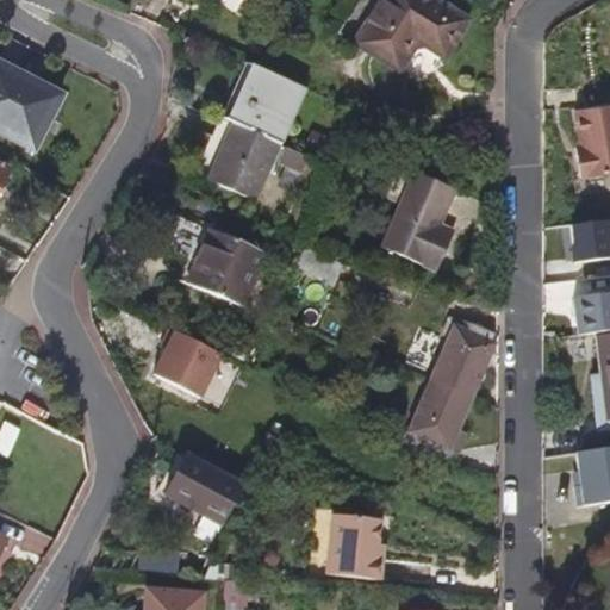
[(470,14),(447,0),(355,0),(338,26),(400,67),(417,42),(427,39),(446,51),(470,14)]
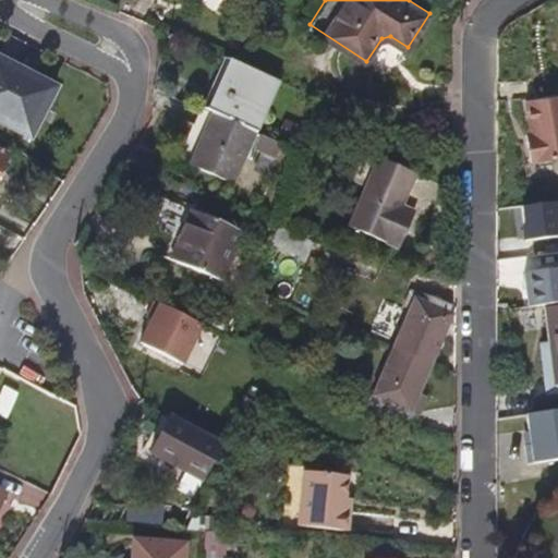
[(0,122),(34,142),(61,93),(0,59),(0,122)]
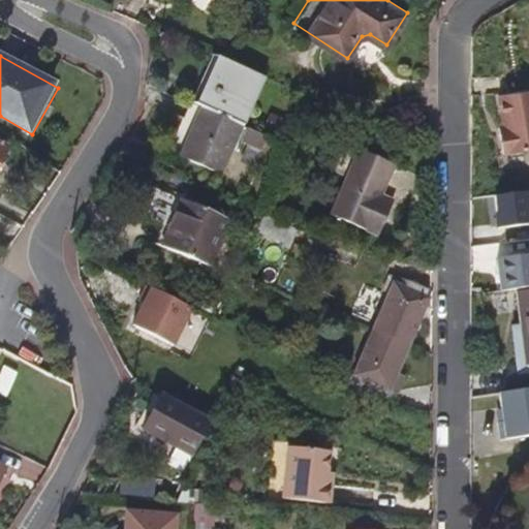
[(244,127),(266,75),(219,56),(197,107),(243,127),(244,127)]
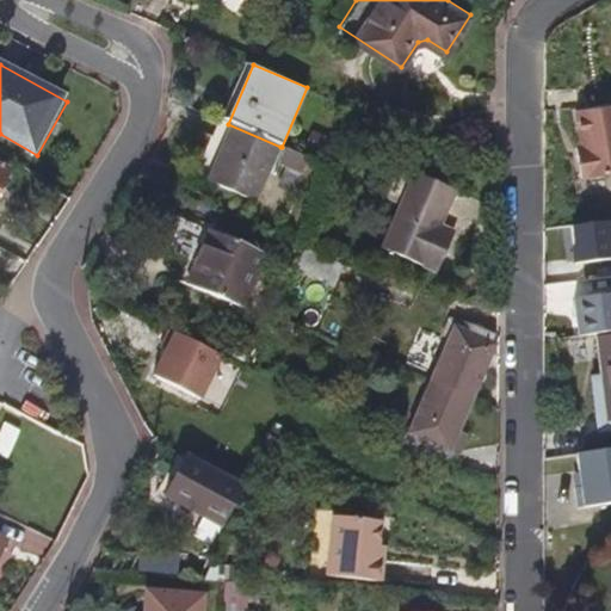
[(610,173),(610,104),(576,111),(585,154),(579,155),(582,178),(610,173)]
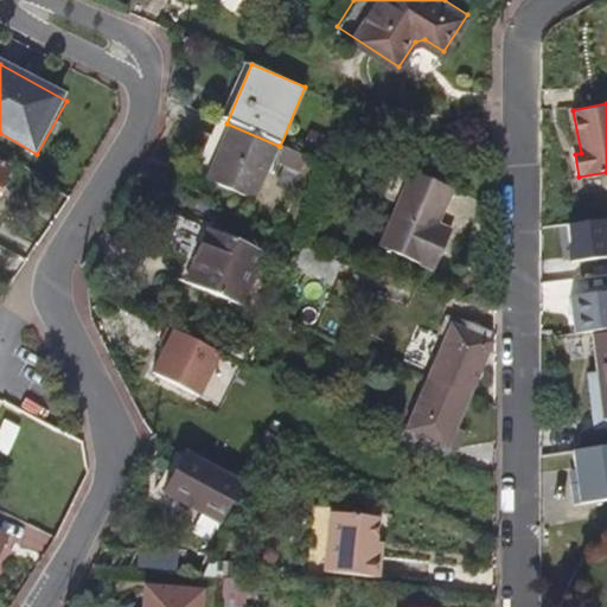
[(255,202),(279,146),(227,123),(218,120),(195,177),(255,202)]
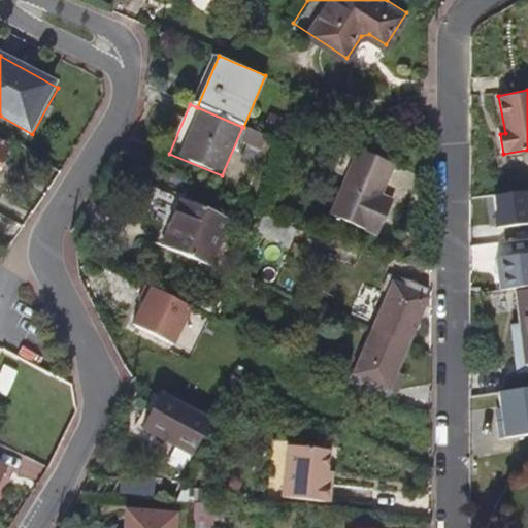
[(262,149),(266,137),(248,129),(242,140),(262,149)]
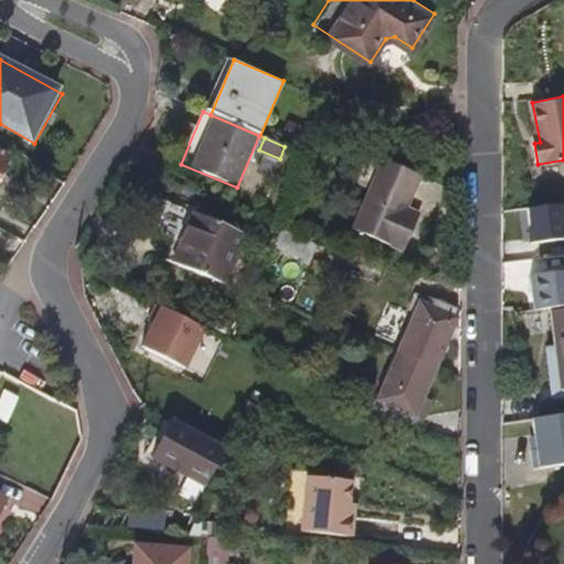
[(403,208),(418,174),(361,150),(350,177),(368,185),(349,228),(400,249),(415,213),(403,208)]
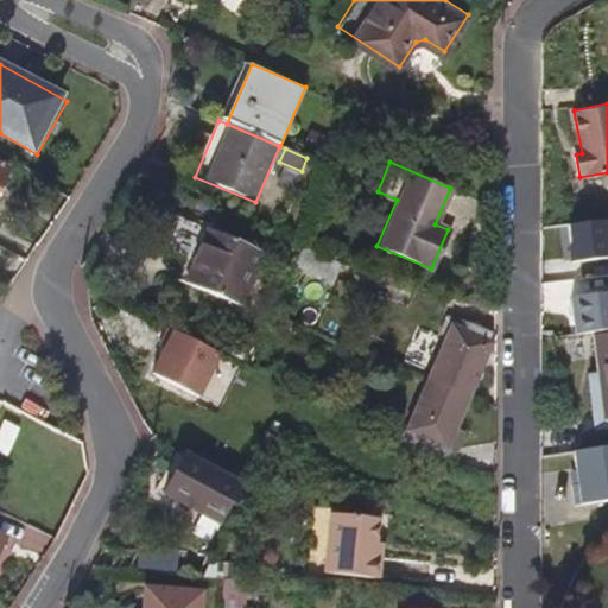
[(245,308),(267,253),(211,230),(189,284),(245,308)]
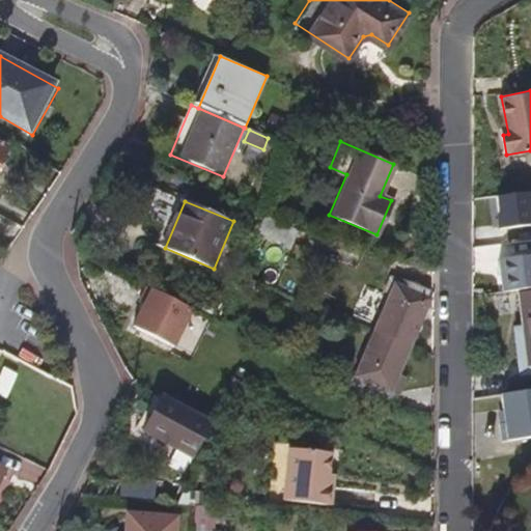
[(291,228),(261,214),(254,229),(283,244),(291,228)]
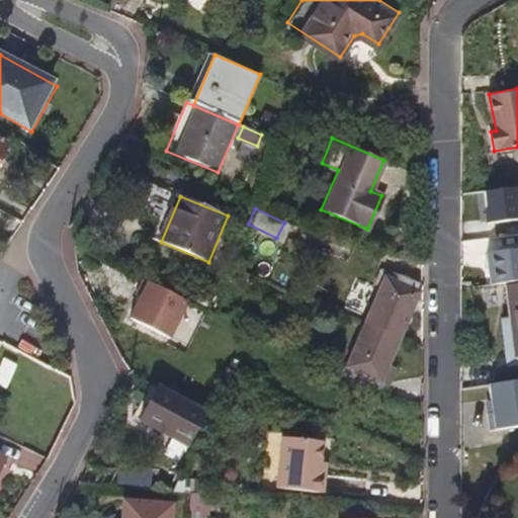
[(517,221),(491,226),(496,257),(517,253),(517,251),(517,249),(517,248),(517,221)]
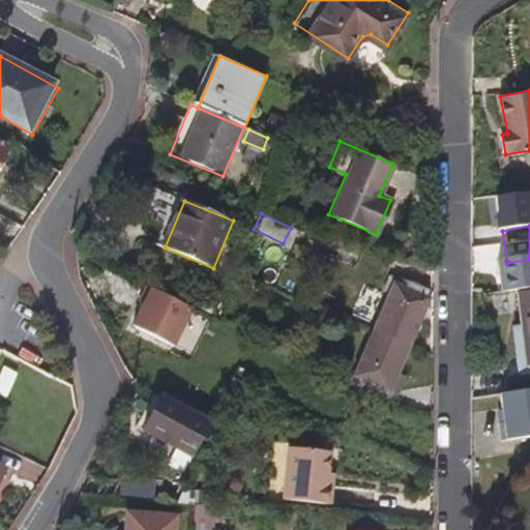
[(529,254),(529,255),(529,257),(529,293),(518,295),(523,331),(514,332),(522,379),(529,377),(529,254)]
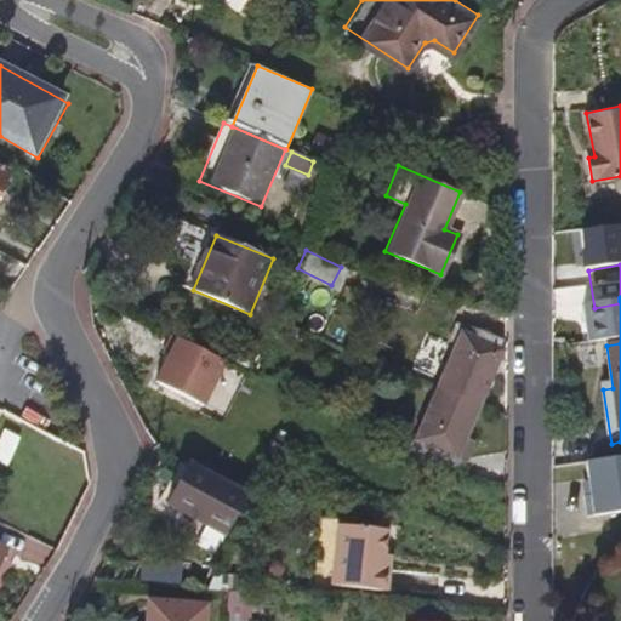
[(480,403),(505,347),(500,346),(502,340),(483,331),(480,337),(461,329),(437,385),(480,403)]
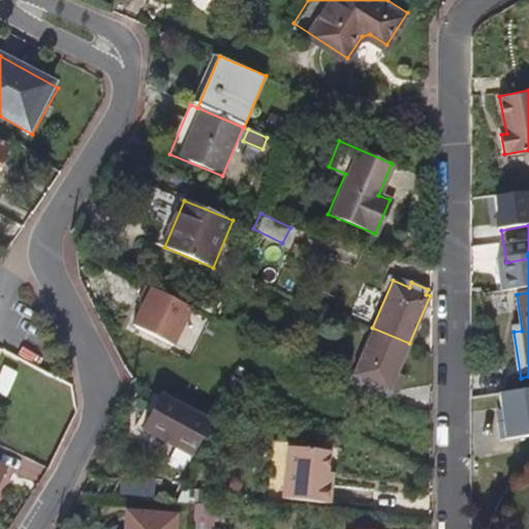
[(390,390),(409,343),(372,328),(346,386),(390,408),(397,393),(390,390)]
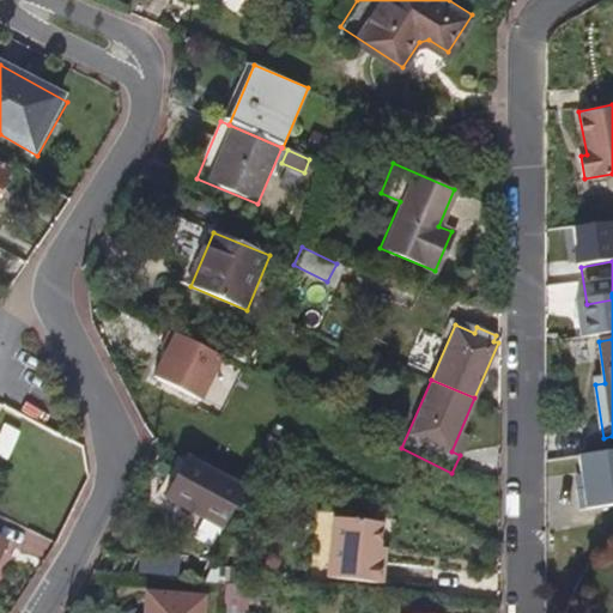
[(244,490),(186,461),(167,501),(226,530),(241,498),(244,490)]
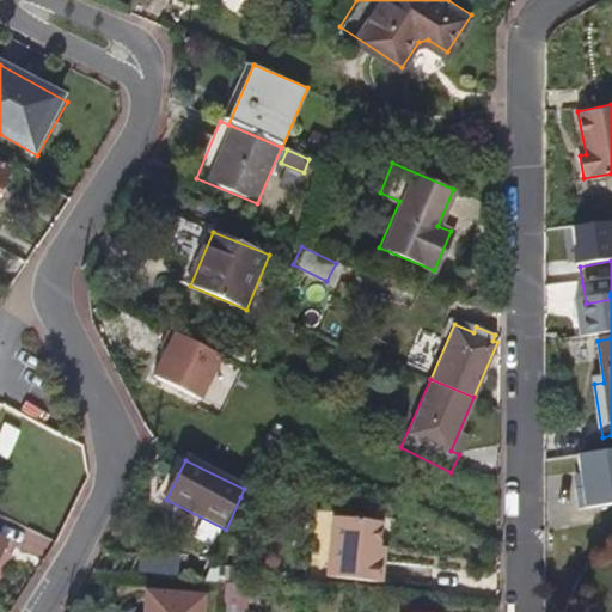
[(379,546),(381,521),(336,518),(331,577),(384,581),(386,560),(379,560),(379,546)]
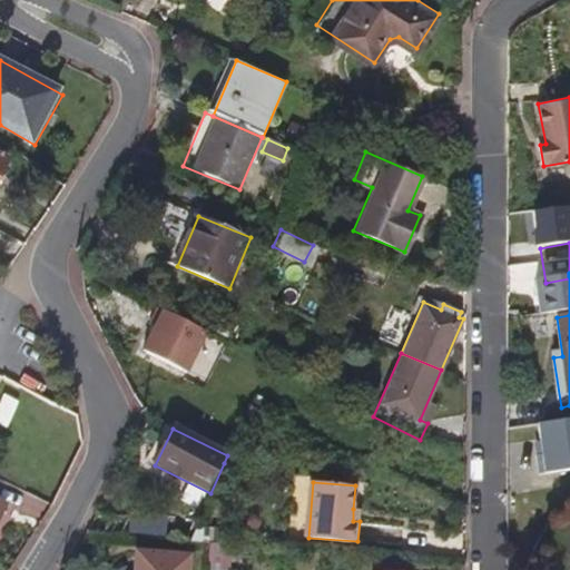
[(241,557),(241,547),(209,544),(209,563),(228,563),(228,557),(241,557)]
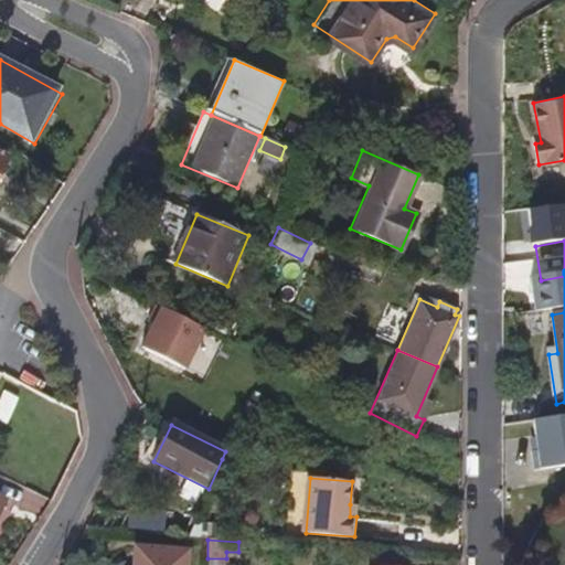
[(183,564),(184,556),(134,553),(132,564),(183,564)]
